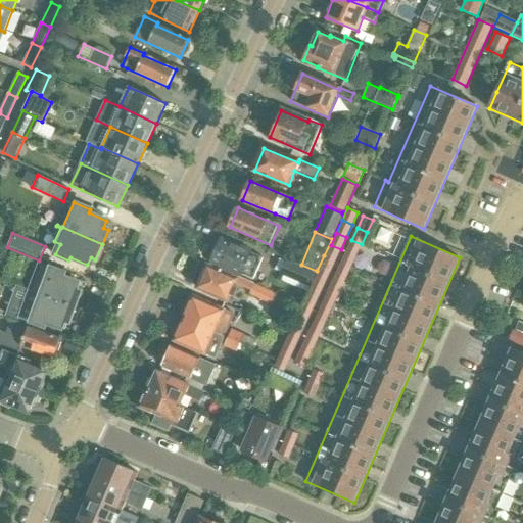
[(222,240),(211,263),(252,280),(263,257),(222,240)]
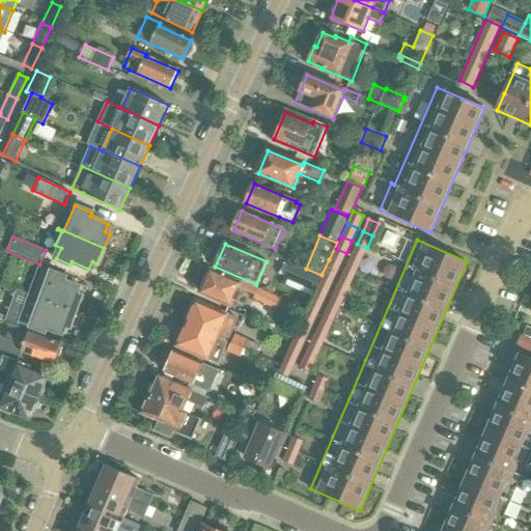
[(367,248),(357,244),(351,256),(361,260),(367,248)]
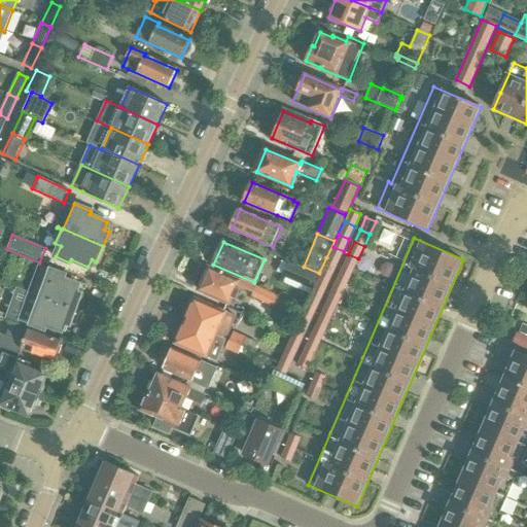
[(344,251),(334,247),(327,259),(338,264),(344,251)]
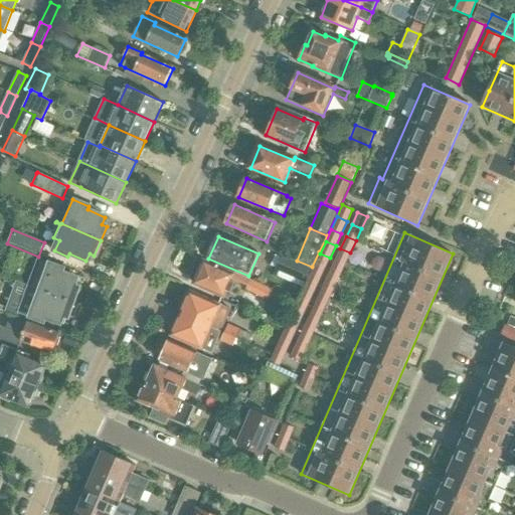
[(350,252),(340,248),(335,261),(345,265),(350,252)]
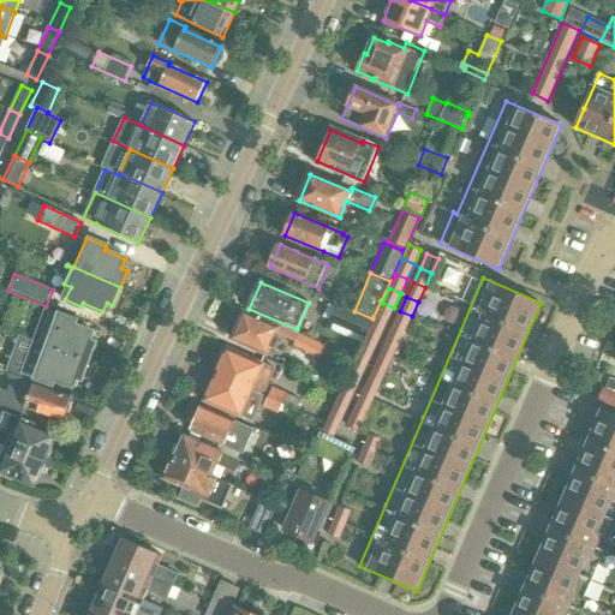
[(394,308),(382,303),(375,317),(388,322),(394,308)]
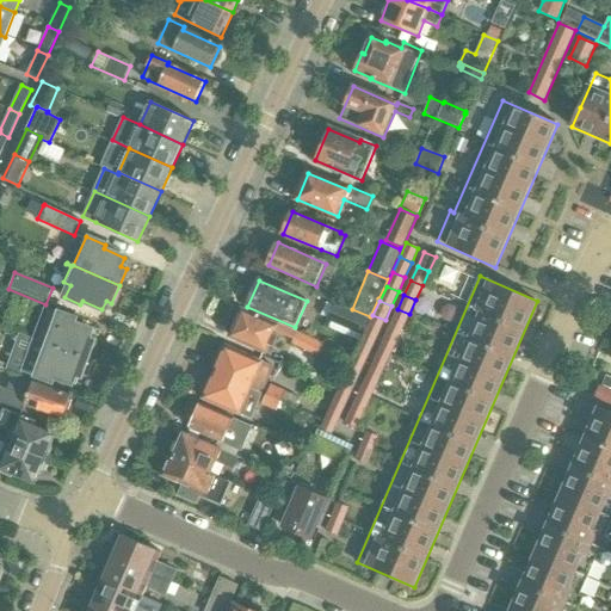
[(370,319),(334,304),(327,321),(360,335),(362,332),(364,333),(370,319)]
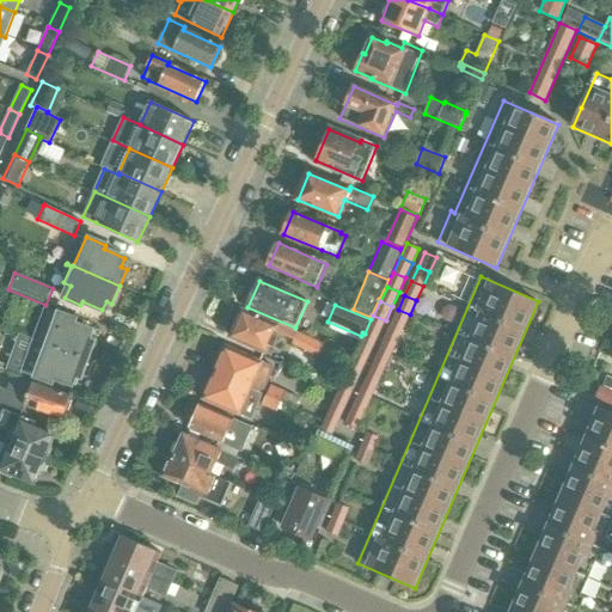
[(47,308),(36,338),(36,340),(89,359),(96,341),(91,338),(93,331),(75,324),(78,319),(61,313),(47,308)]
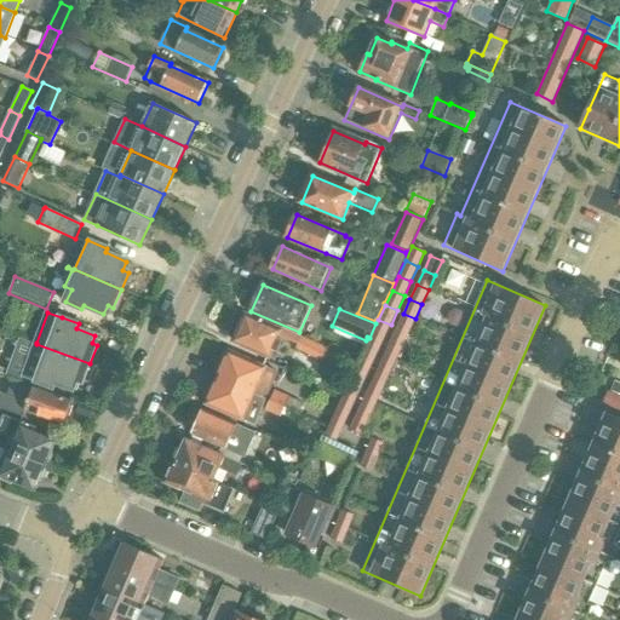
[(415,319),(403,314),(396,328),(408,333),(415,319)]
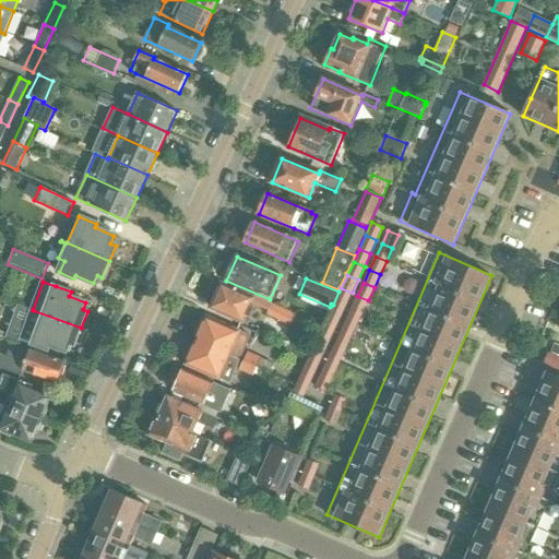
[(252,305),(269,311),(266,316),(289,326),(295,314),(256,297),(254,300),(223,285),(212,308),(244,323),(252,305)]
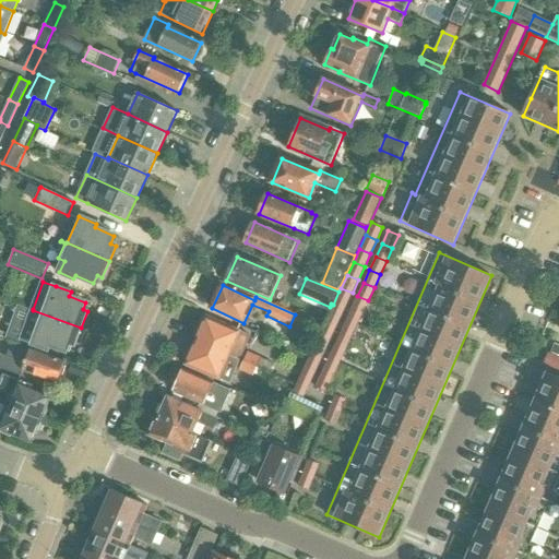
[(341,288),(335,301),(346,306),(353,293),(341,288)]
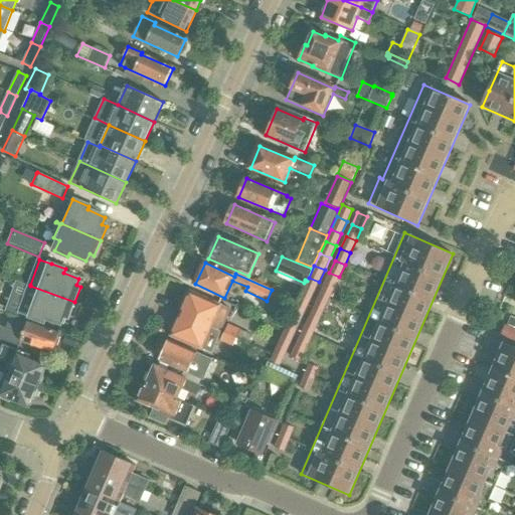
[(339,277),(329,273),(324,285),(334,289),(339,277)]
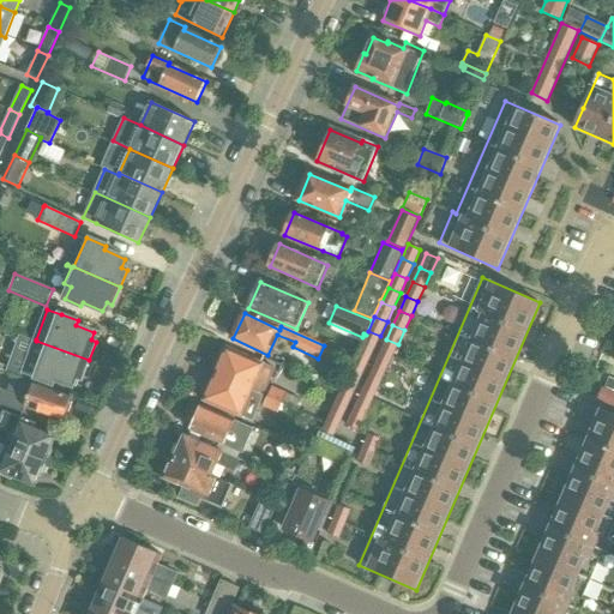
[(368,331),(361,345),(373,351),(380,336),(368,331)]
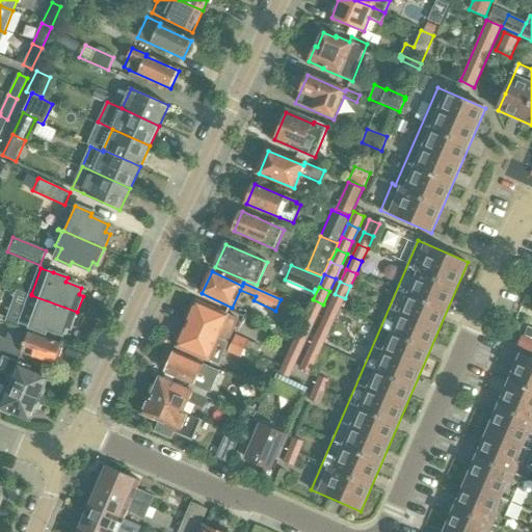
[(345,298),(335,294),(328,307),(339,311),(345,298)]
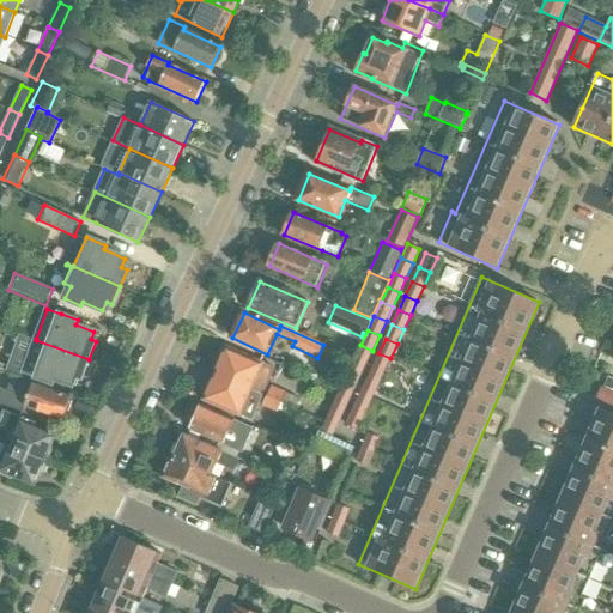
[(24,371),(53,382),(55,377),(73,384),(77,376),(82,378),(89,359),(36,340),(24,371)]
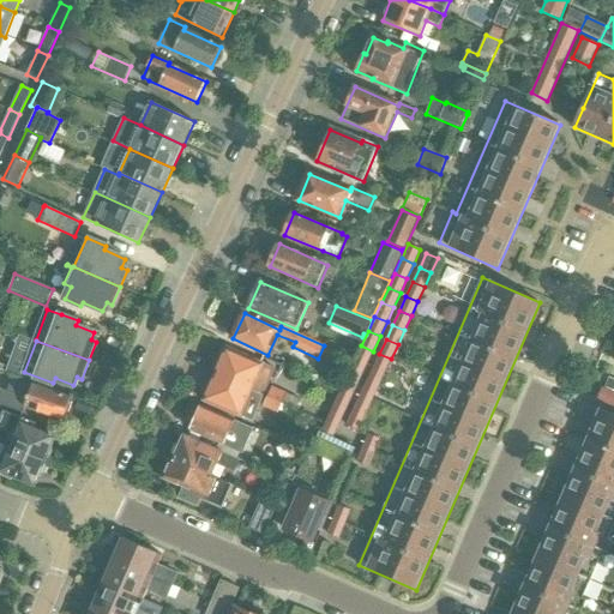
[(361,345),(355,360),(367,366),(373,351),(361,345)]
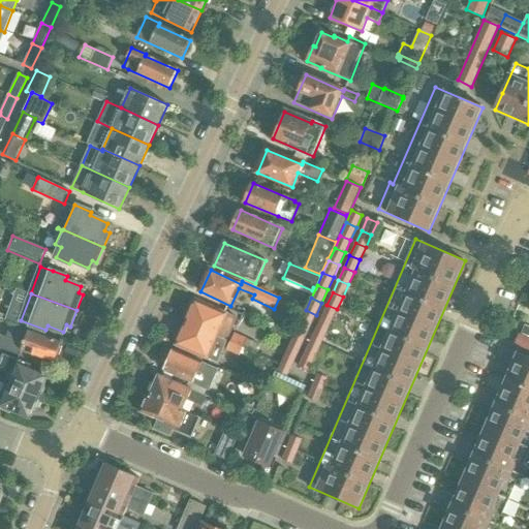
[(238,319),(196,301),(186,323),(228,341),(238,319)]
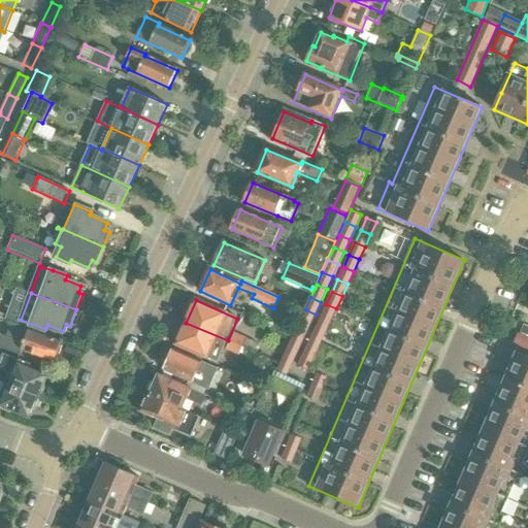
[(336,308),(326,304),(321,317),(331,321),(336,308)]
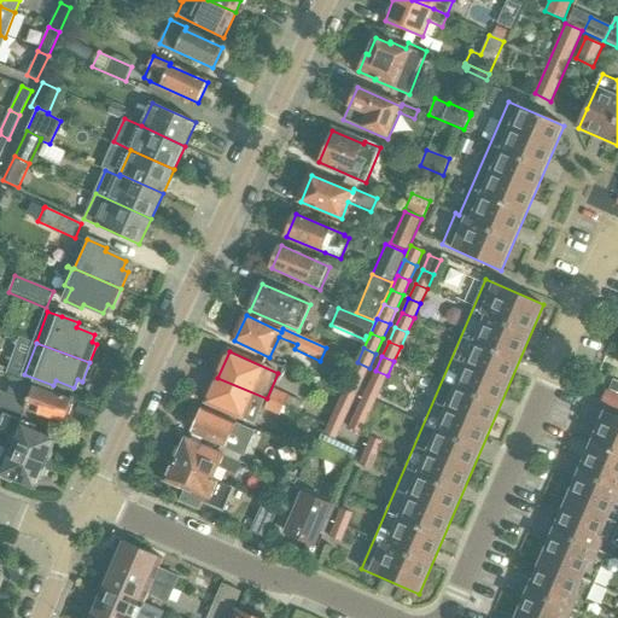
[(357,362),(350,377),(362,383),(369,368),(357,362)]
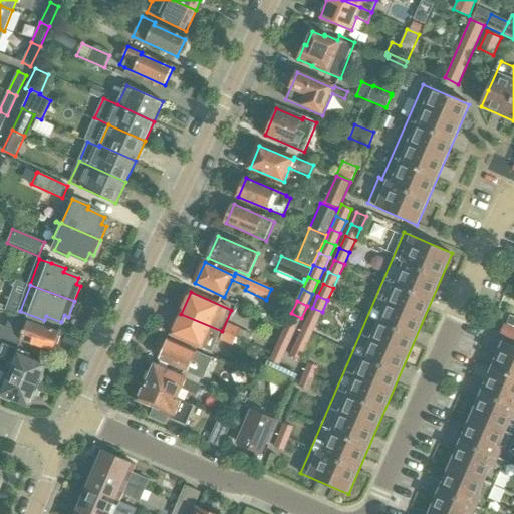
[(322,312),(312,308),(306,320),(316,324),(322,312)]
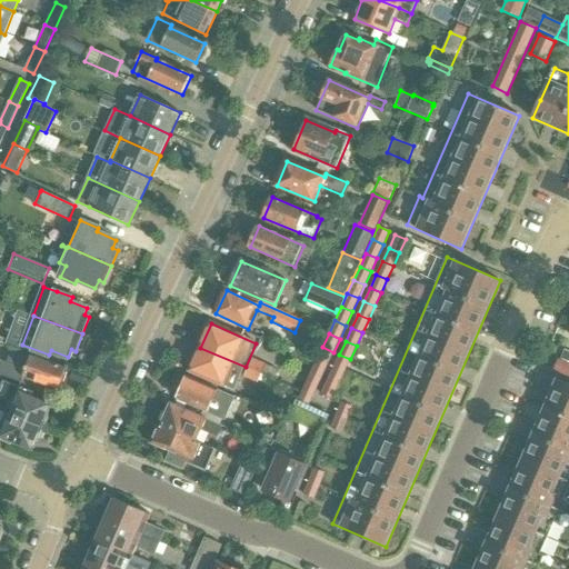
[(0,358),(0,373),(22,382),(23,377),(59,390),(67,369),(31,356),(31,355),(21,350),(12,347),(7,361),(0,358)]
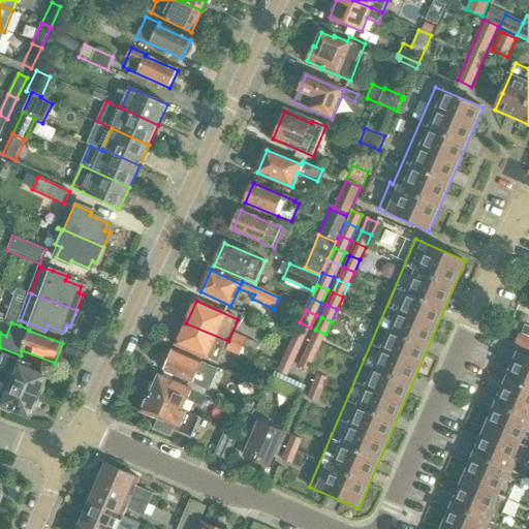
[(300,322),(294,335),(305,340),(310,328),(300,322)]
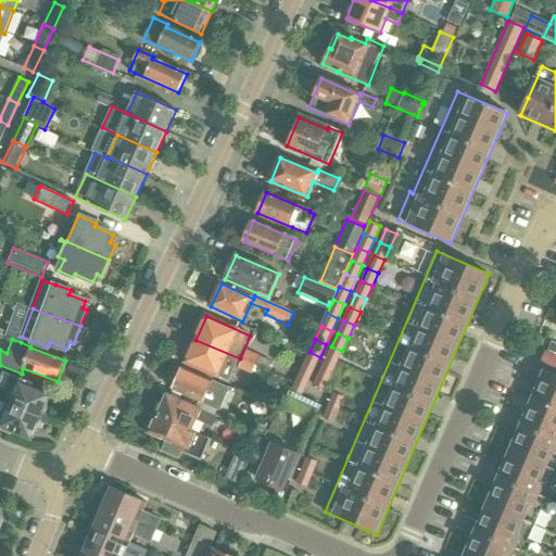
[(196,340),(186,363),(229,382),(240,358),(196,340)]
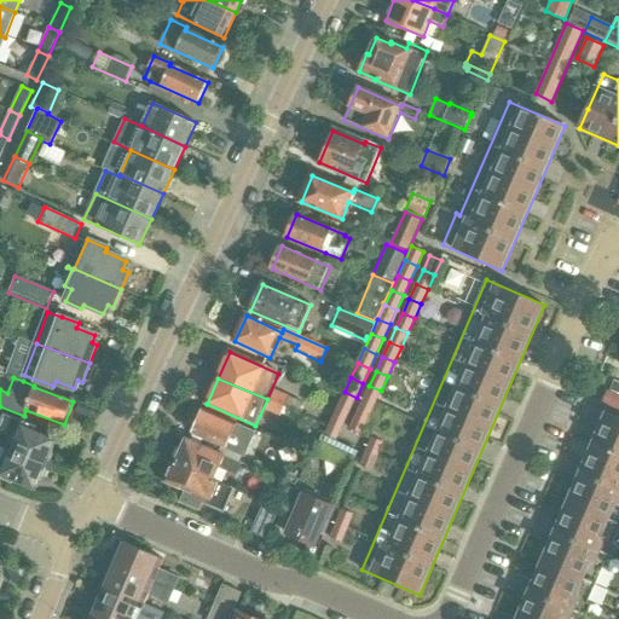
[(381,391),(369,386),(363,400),(375,405),(381,391)]
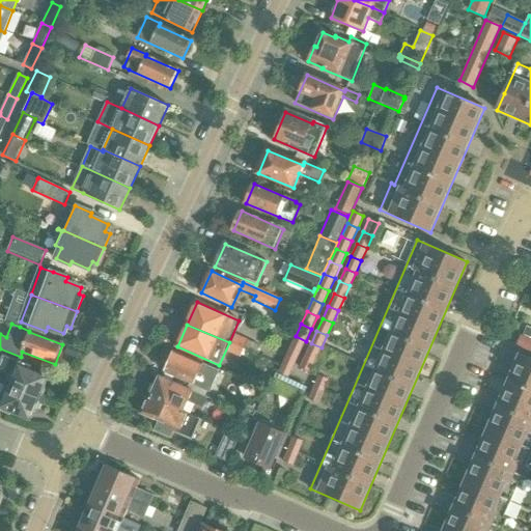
[(231,343),(244,350),(248,340),(234,335),(231,343)]
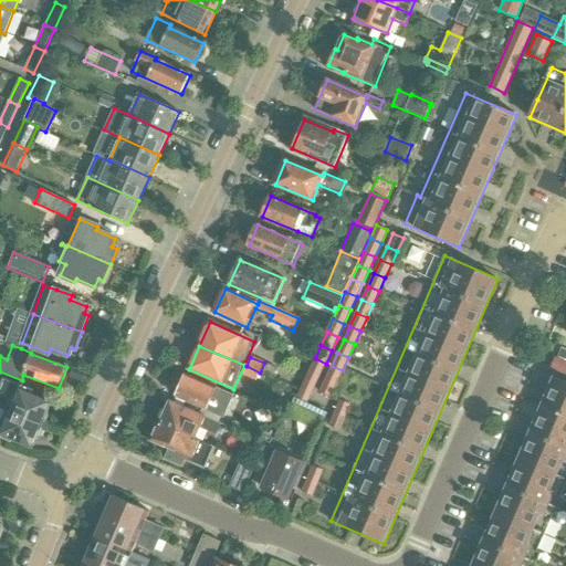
[(565,362),(555,357),(549,368),(564,374),(565,367),(565,362)]
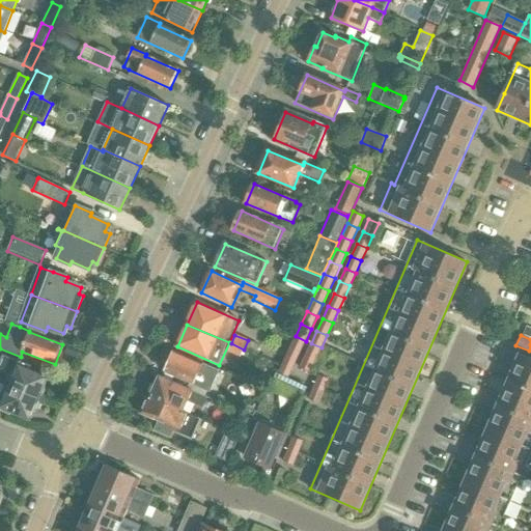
[(296,336),(289,348),(300,354),(306,341),(296,336)]
